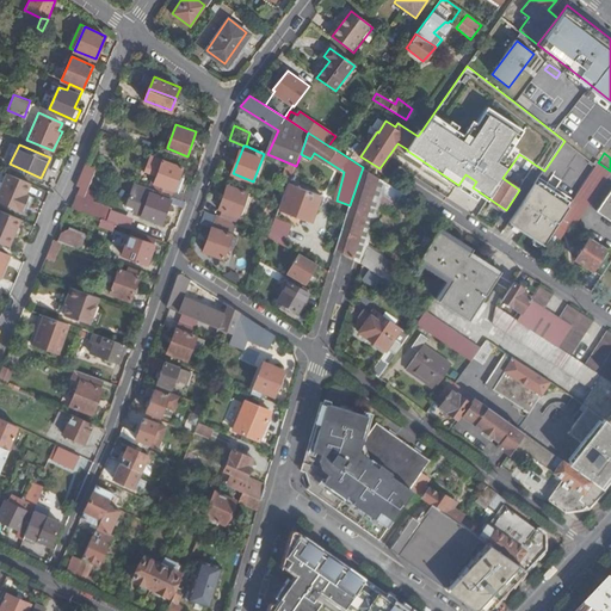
[(153,187),(173,196),(184,167),(152,154),(146,172),(158,176),(153,187)]
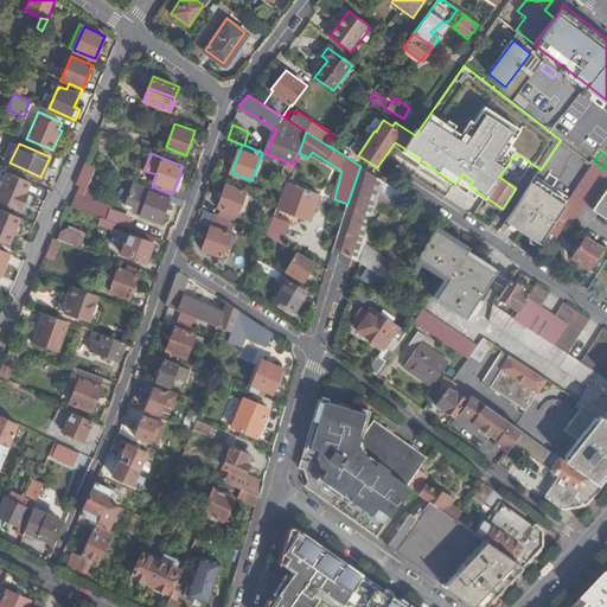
[(567,205),(560,217),(572,225),(585,205),(601,180),(606,170),(594,161),(567,205)]
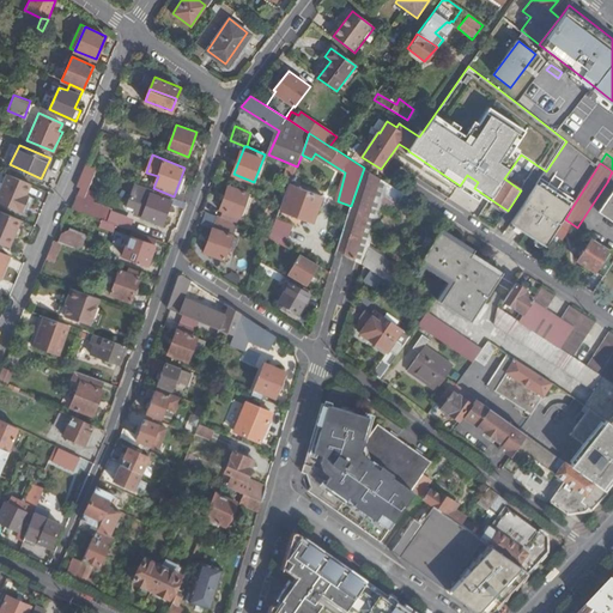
[(364,168),(351,206),(338,252),(350,258),(360,263),(368,247),(386,193),(389,184),(387,182),(364,168)]
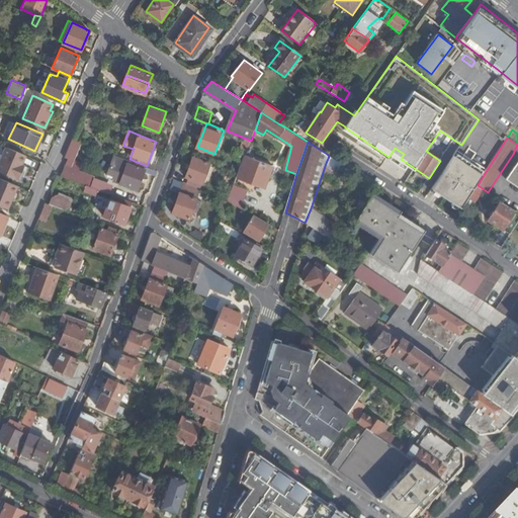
[(237,178),(265,188),(274,166),(249,156),(253,147),(249,144),(240,170),(237,178)]
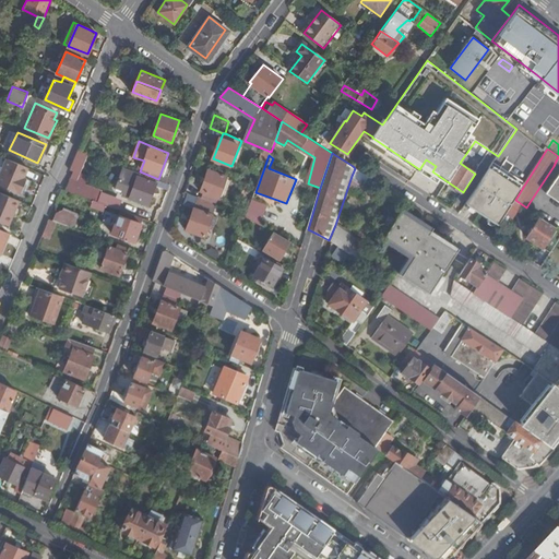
[(24,177),(28,167),(7,158),(0,173),(0,183),(21,193),(25,182),(22,181),(24,177)]
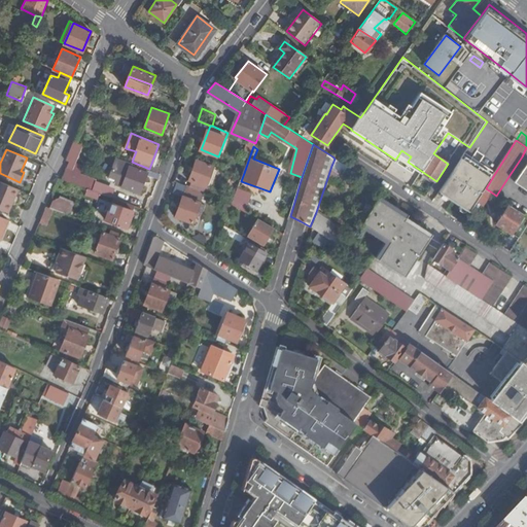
[(526,160),(522,156),(507,178),(516,184),(526,167),(526,160)]
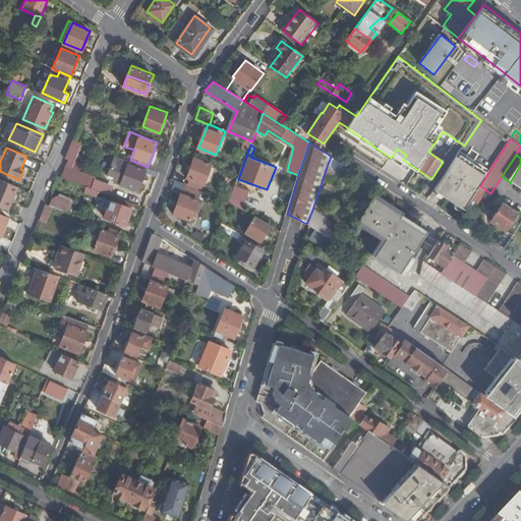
[(349,177),(353,171),(331,157),(328,164),(349,177)]
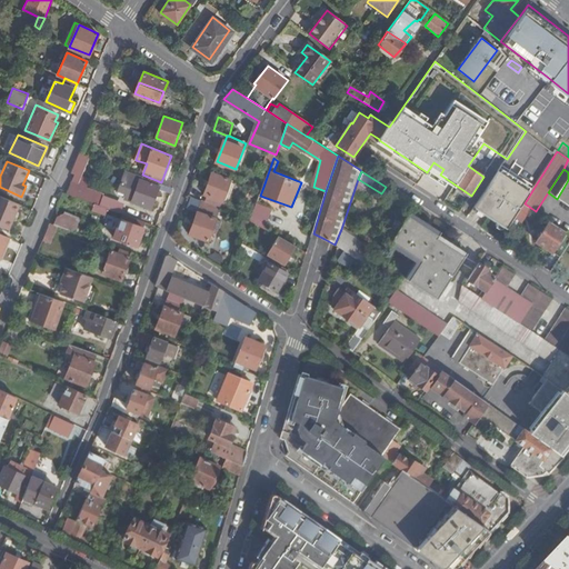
[(499,171),(475,208),(508,229),(525,203),(531,192),(499,171)]
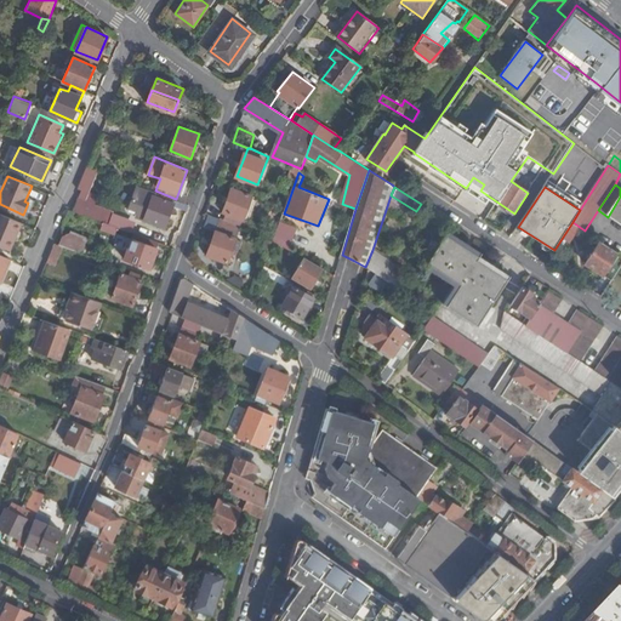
[(223,211),(223,212),(244,220),(252,197),(232,188),(223,211)]
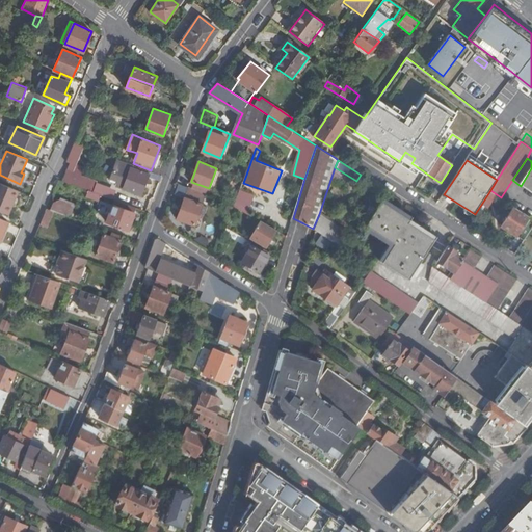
[(141,194),(151,170),(133,163),(128,178),(121,176),(117,185),(141,194)]
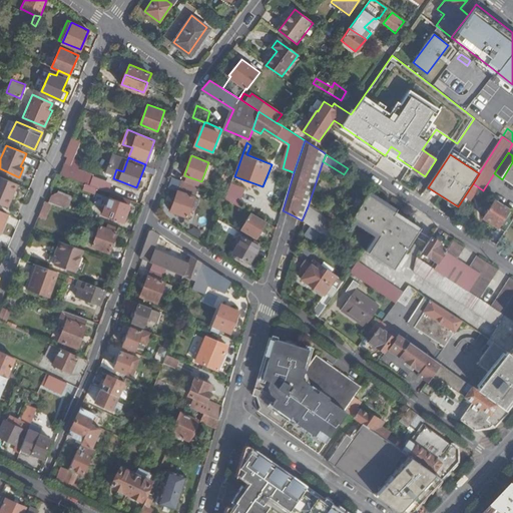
[(512,186),(512,162),(502,179),(512,186)]
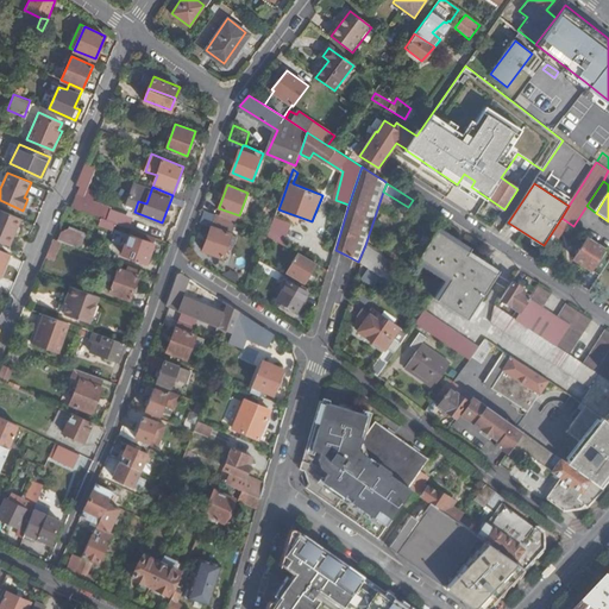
[(76,195),(73,206),(89,213),(93,202),(76,195)]
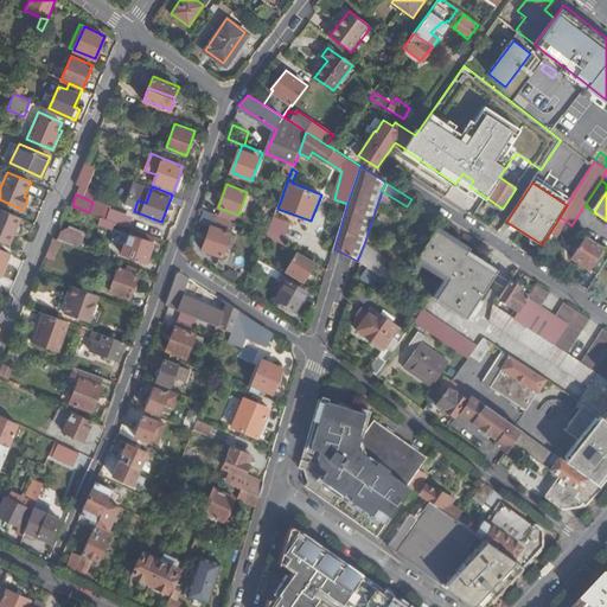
[(218,206),(203,202),(200,208),(216,213),(218,208),(218,206)]
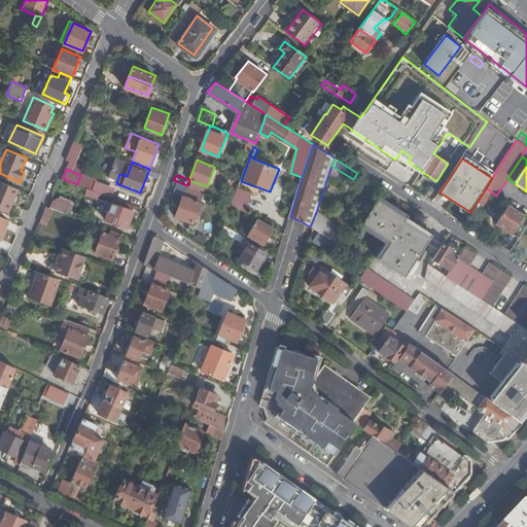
[(0,208),(8,212),(12,203),(10,202),(15,187),(0,180),(0,208)]
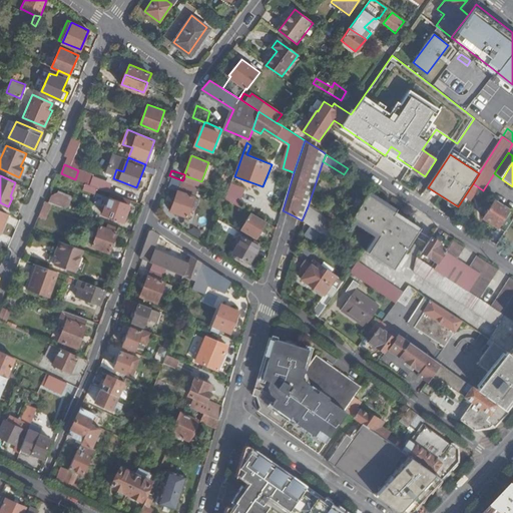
[(107,190),(110,181),(102,179),(100,189),(107,190)]
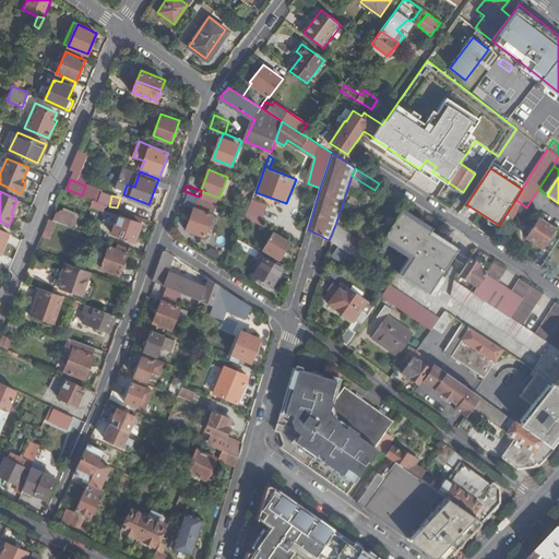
[(246,217),(260,225),(268,205),(252,200),(252,201),(248,210),(247,214),(246,217)]
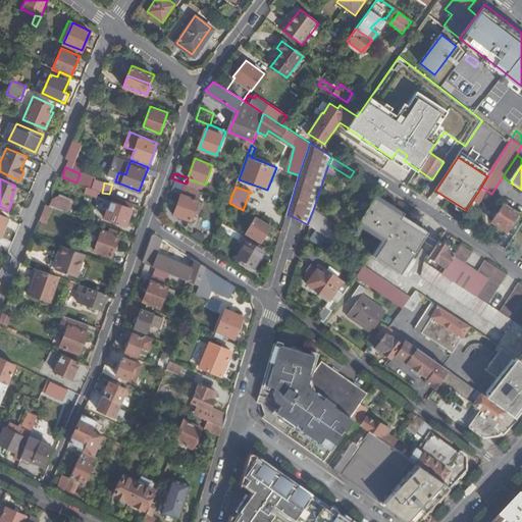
[(192,220),(201,194),(187,189),(185,196),(181,195),(173,214),(192,220)]
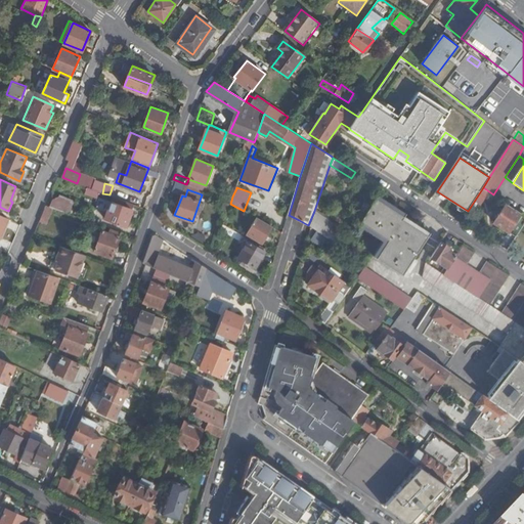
[(52,199),(49,206),(54,208),(70,213),(73,202),(59,197),(52,199)]
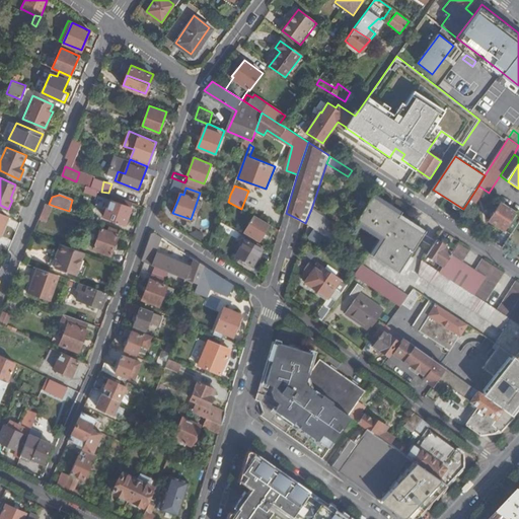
[(125,223),(133,202),(113,195),(104,216),(125,223)]
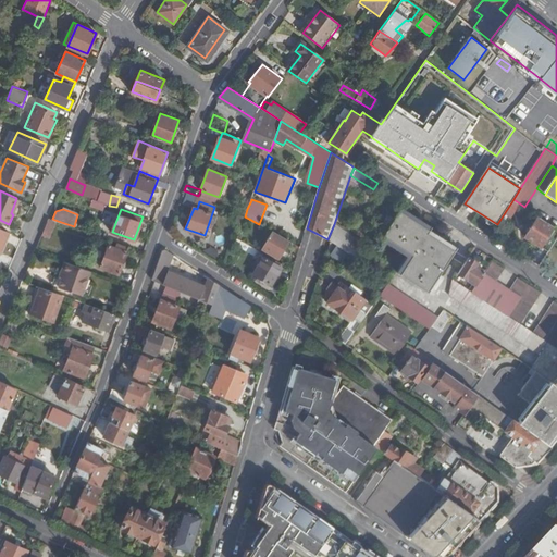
[(428,233),(430,230),(400,211),(384,236),(412,255),(397,277),(426,297),(456,251),(428,233)]
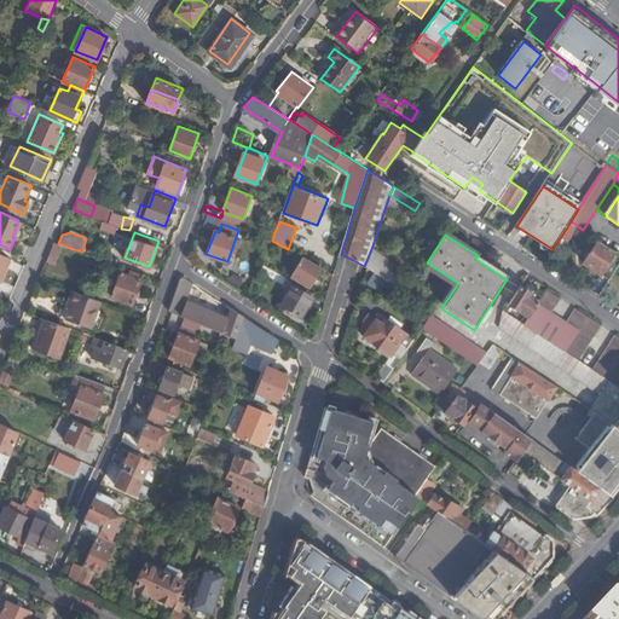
[(585,262),(611,279),(618,266),(618,254),(599,241),(585,262)]
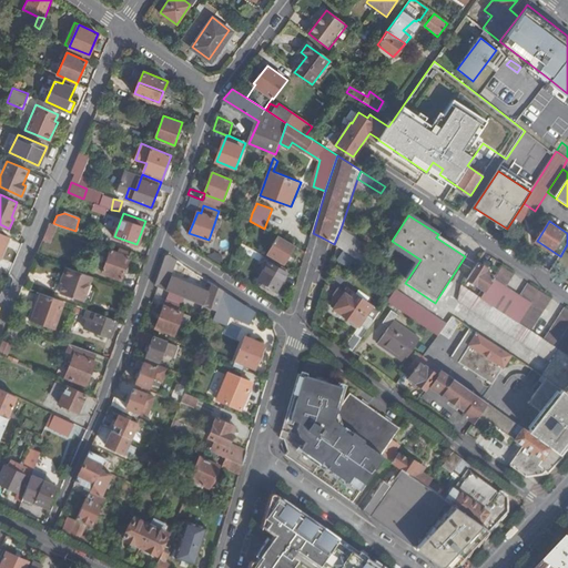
[(53,223),(49,222),(43,239),(52,242),(59,225),(53,223)]
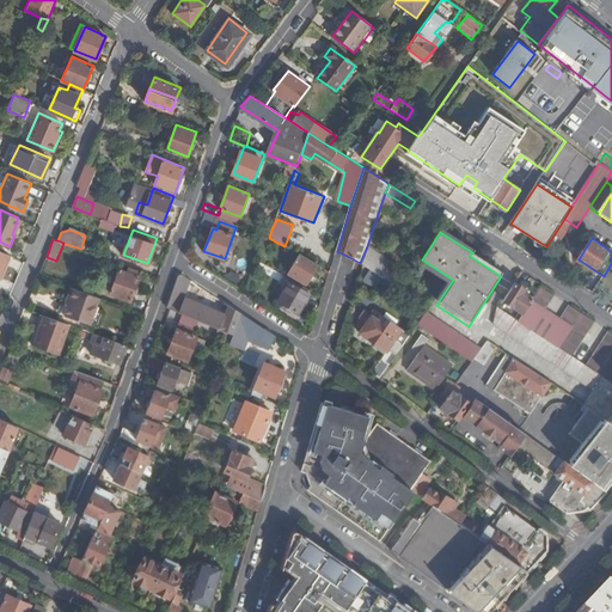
[(387,280),(396,265),(367,246),(360,263),(365,265),(387,280)]
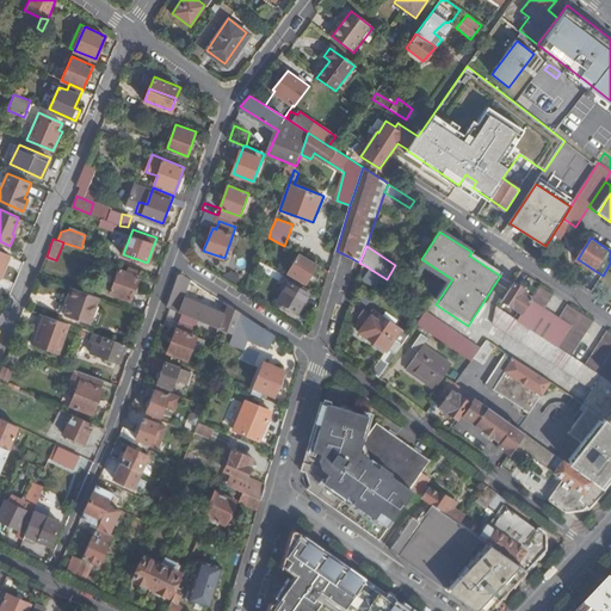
[(307,283),(318,264),(300,254),(289,272),(307,283)]
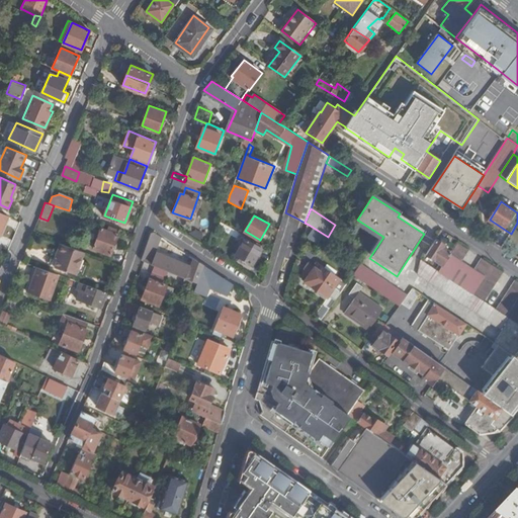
[(221,221),(217,230),(240,244),(244,238),(245,235),(221,221)]
